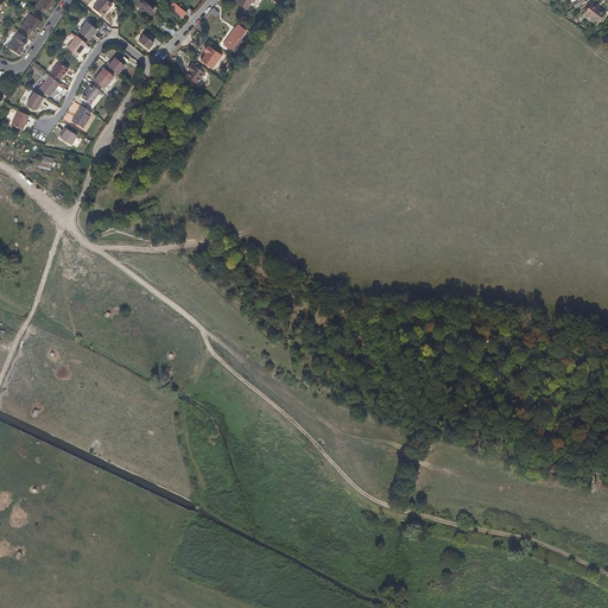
[(51,6),(55,1),(54,0),(39,0),(35,7),(43,12),(45,10),(46,10),(50,5),(51,6)]
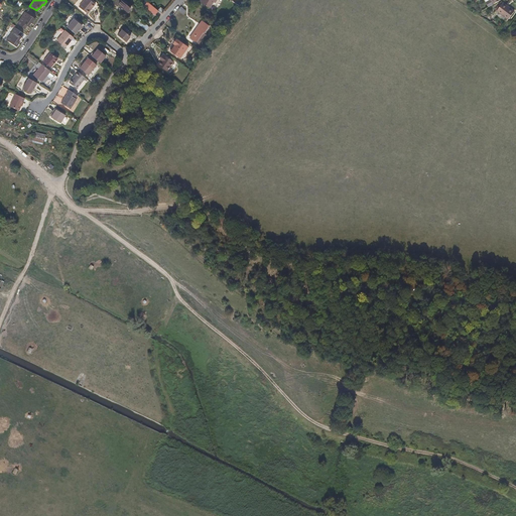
[(87,12),(94,2),(92,0),(82,0),(78,5),(87,12)]
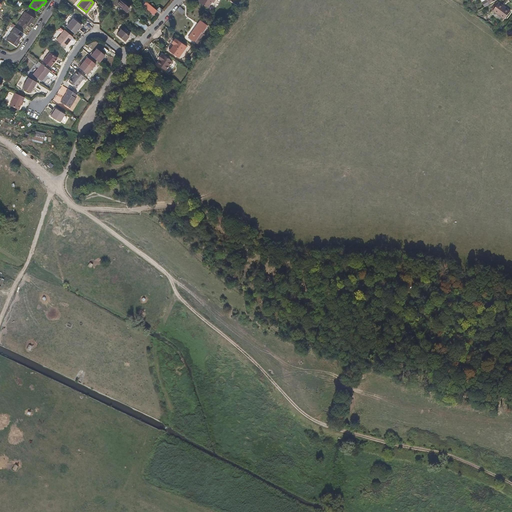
[(120,0),(108,0),(115,5),(116,4),(119,6),(124,11),(126,12),(129,8),(124,4),(122,2),(120,1),(120,0)]
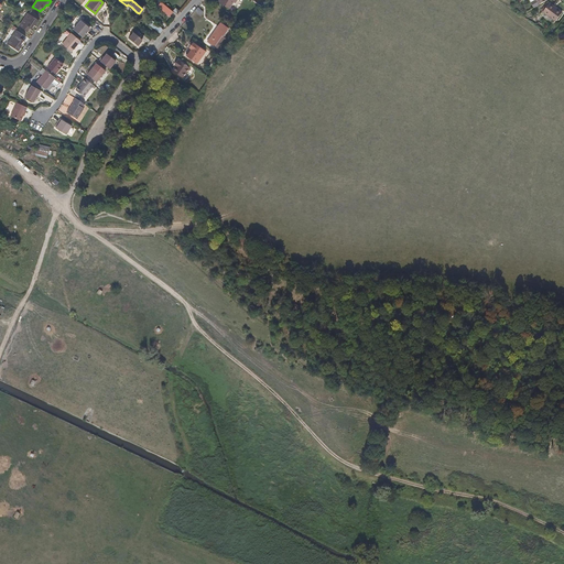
[(171,10),(164,4),(159,1),(155,6),(161,9),(169,15),(172,11),(171,10)]
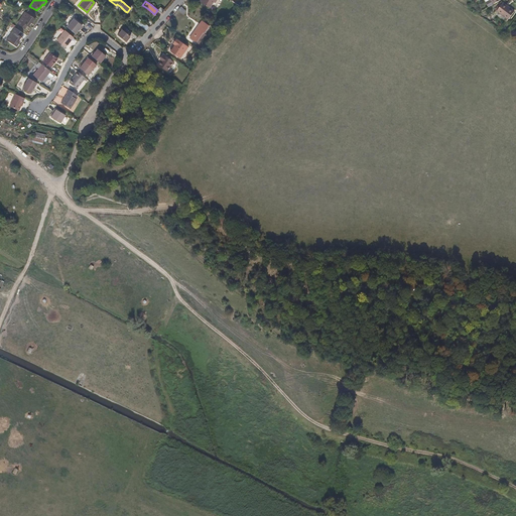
[(508,21),(514,12),(503,3),(496,12),(508,21)]
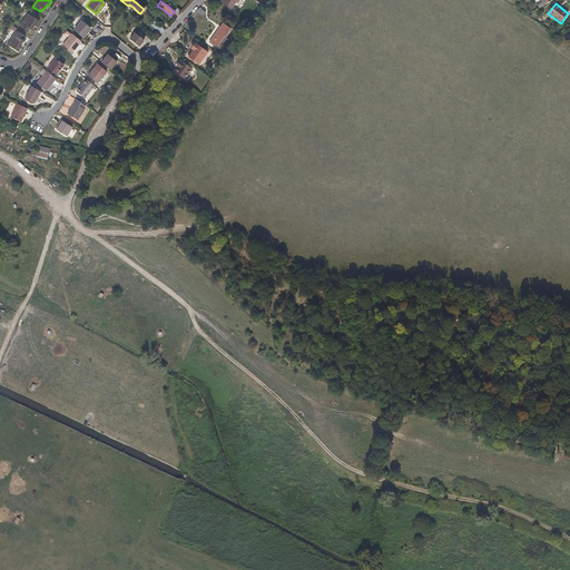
[(40,17),(37,13),(31,10),(30,11),(28,13),(38,20),(40,17)]
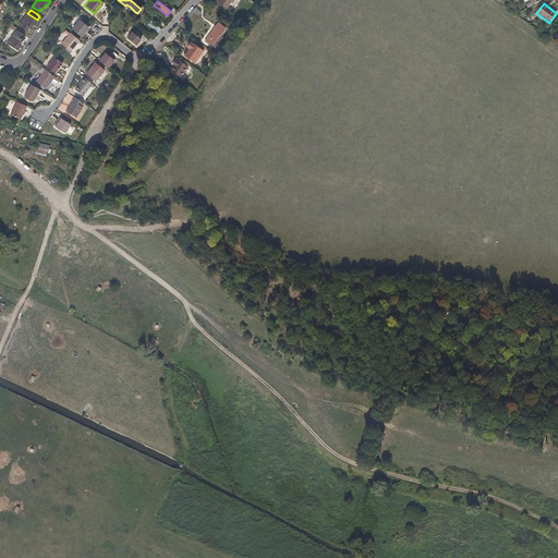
[(34,25),(37,20),(27,13),(20,25),(26,31),(28,27),(29,28),(33,24),(34,25)]
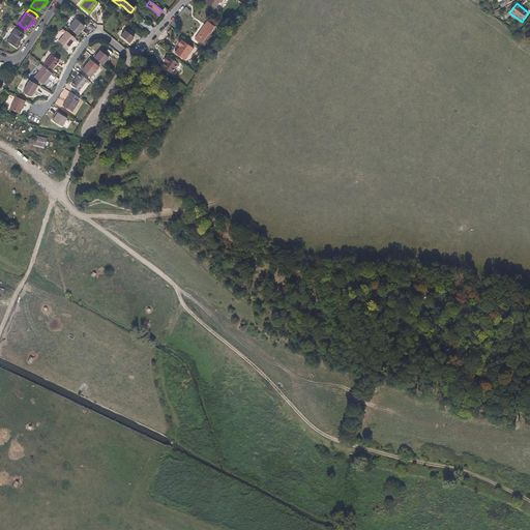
[(76,34),(84,25),(76,18),(67,27),(70,29),(76,34)]
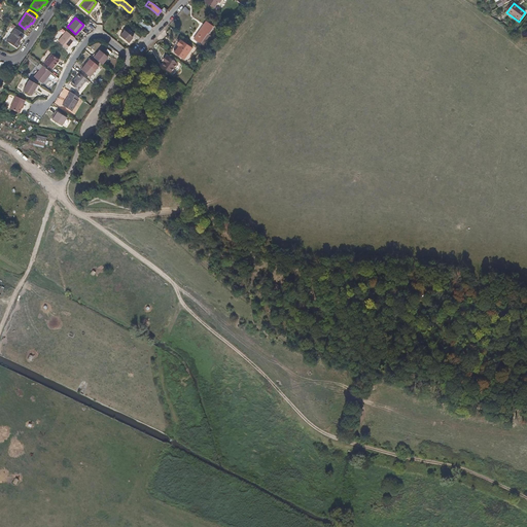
[(151,27),(146,23),(141,19),(138,23),(145,29),(148,31),(151,27)]
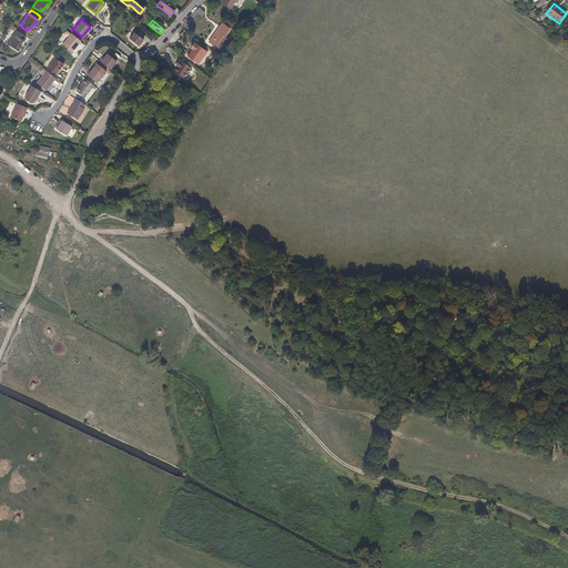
[(221,43),(225,38),(225,37),(231,29),(222,23),(210,41),(209,42),(217,49),(221,43)]
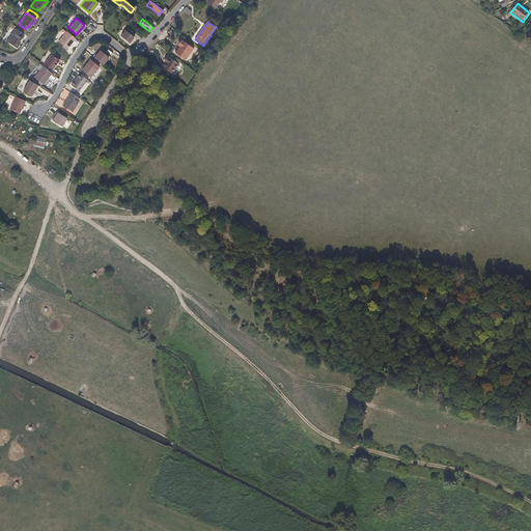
[(20,36),(22,33),(15,29),(10,35),(7,42),(16,48),(20,43),(19,42),(21,37),(20,36)]
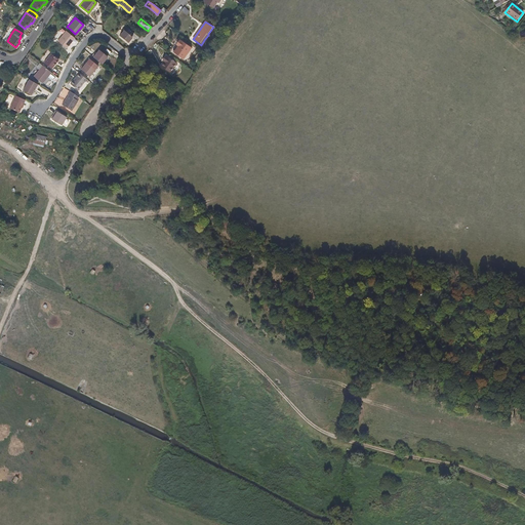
[(126,42),(131,36),(122,29),(118,35),(126,42)]
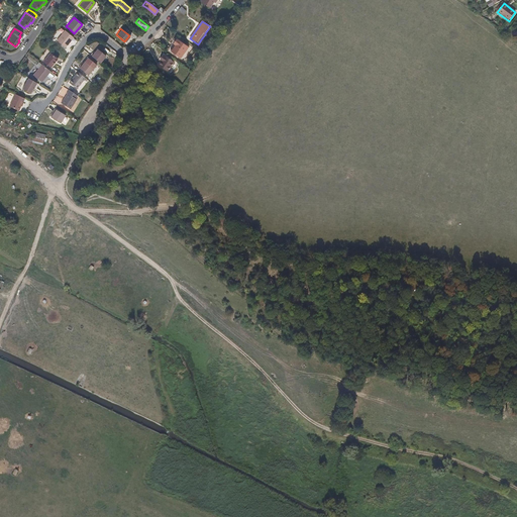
[(64,47),(73,36),(64,30),(56,40),(64,47)]
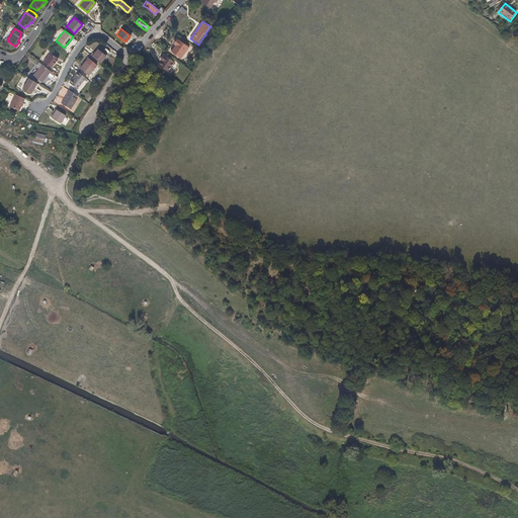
[(181,58),(189,47),(176,37),(169,50),(181,58)]
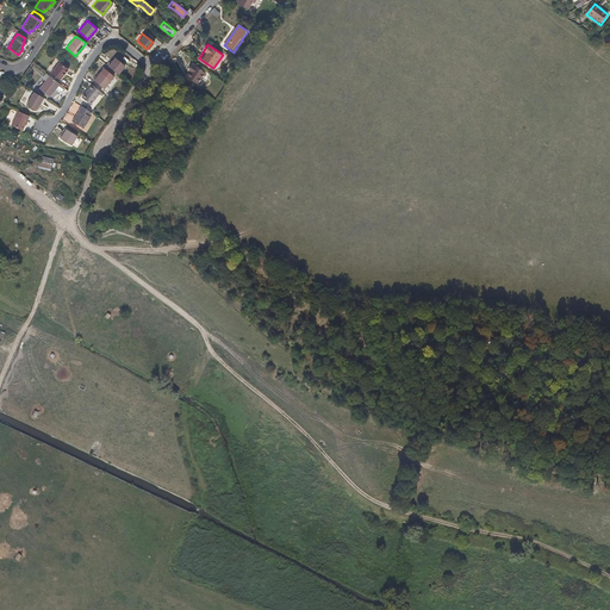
[(123,66),(113,57),(109,62),(107,61),(104,64),(110,69),(117,74),(123,66)]
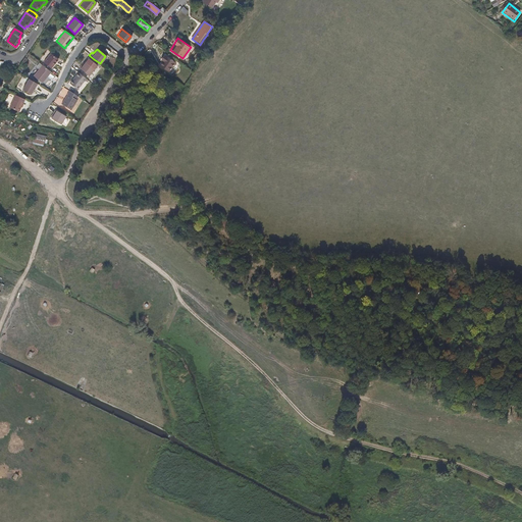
[(51,67),(57,59),(50,53),(44,61),(51,67)]
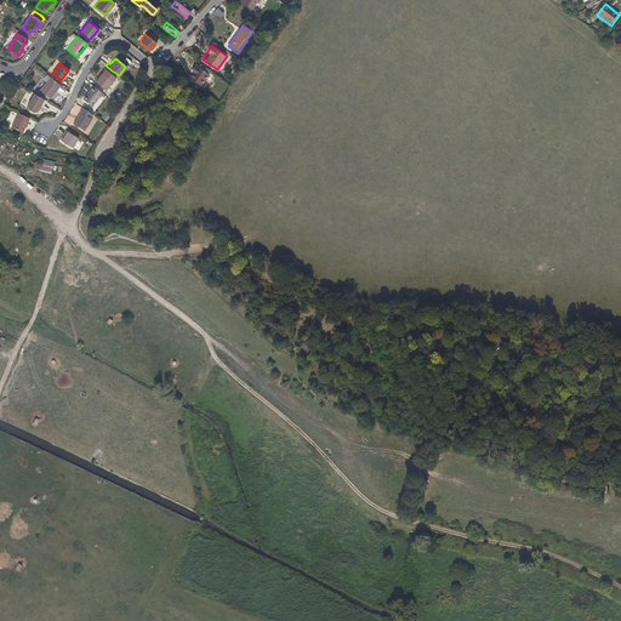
[(201,85),(210,74),(199,67),(199,68),(197,67),(193,72),(195,73),(192,79),(201,85)]
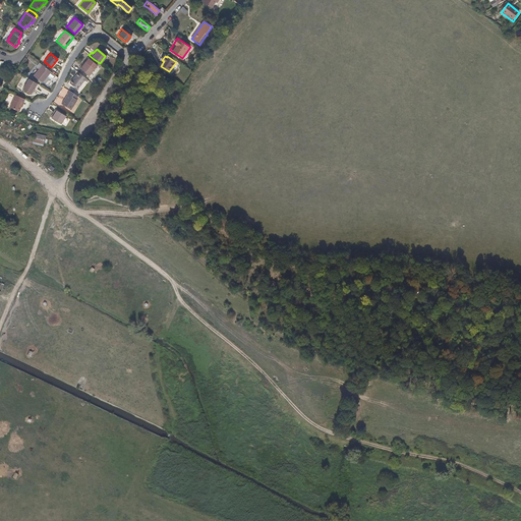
[(88,75),(96,65),(87,58),(81,66),(79,65),(77,68),(88,75)]
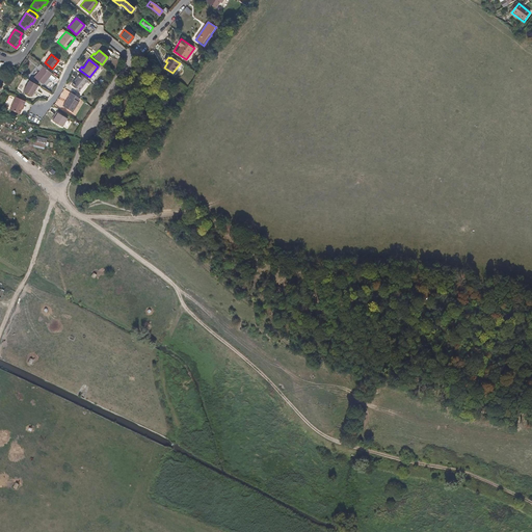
[(43,83),(51,73),(43,65),(34,76),(43,83)]
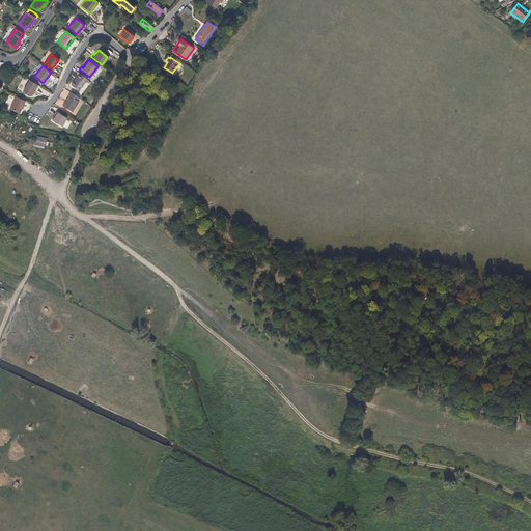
[(78,91),(86,80),(83,77),(79,74),(70,86),(78,91)]
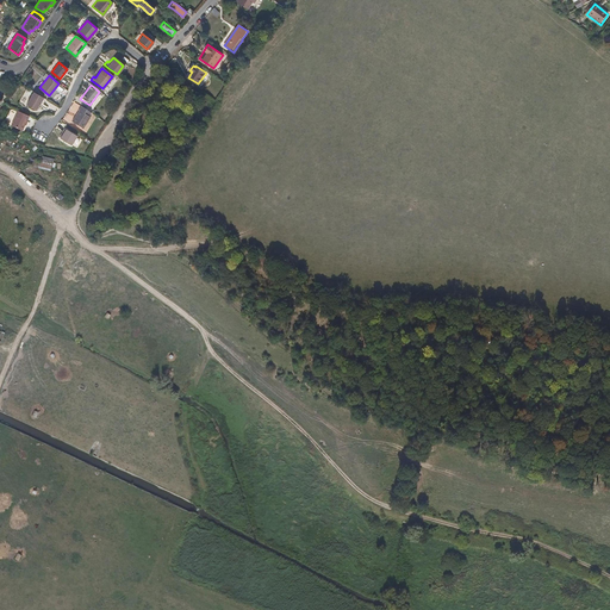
[(37,110),(44,98),(37,93),(35,92),(26,104),(37,110)]
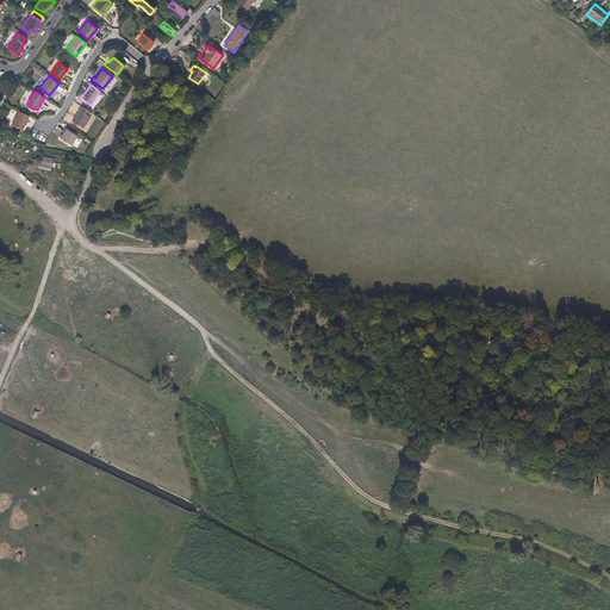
[(87,117),(91,113),(80,106),(78,110),(79,111),(72,122),(82,129),(89,118),(87,117)]
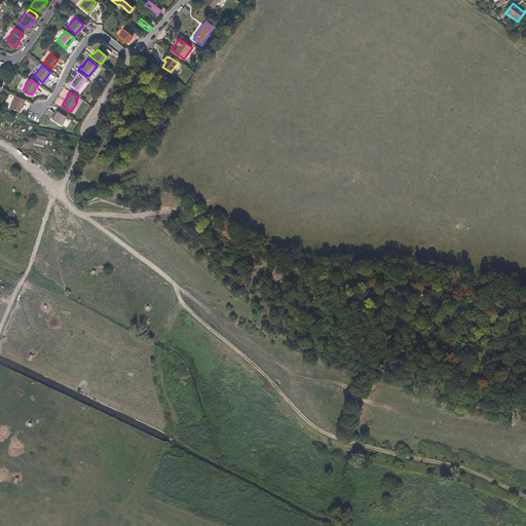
[(19,112),(25,100),(22,99),(15,96),(9,108),(19,112)]
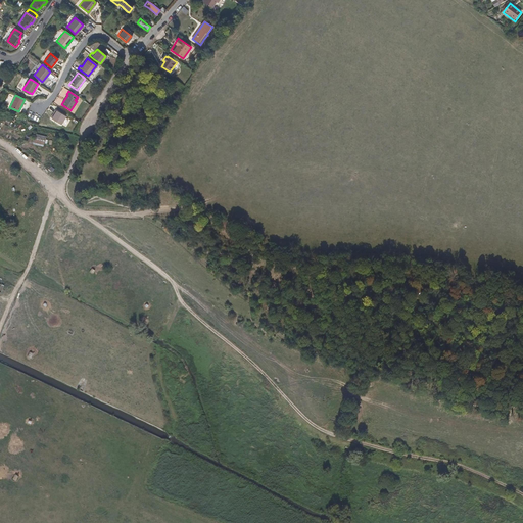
[(65,117),(54,110),(51,114),(53,115),(51,119),(60,125),(65,117)]
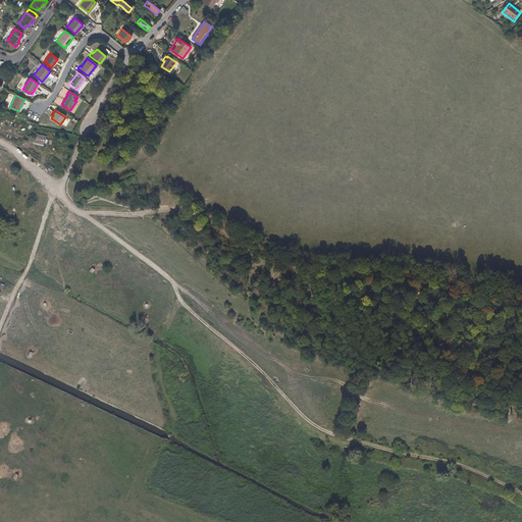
[(42,139),(32,134),(31,138),(41,143),(42,139)]
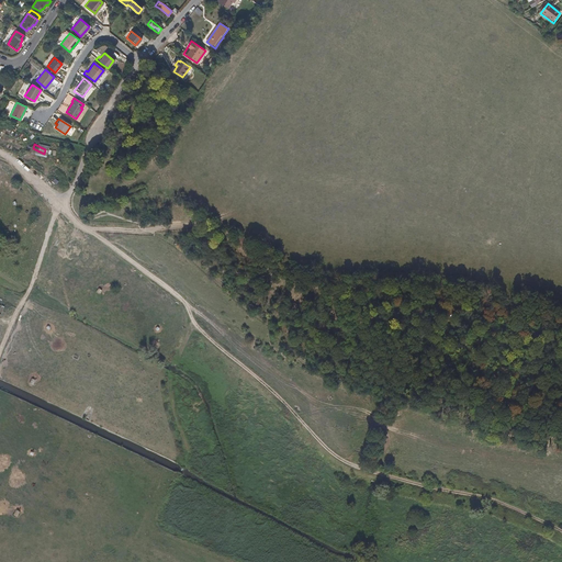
[(44,154),(33,148),(32,149),(31,154),(42,158),(44,154)]
